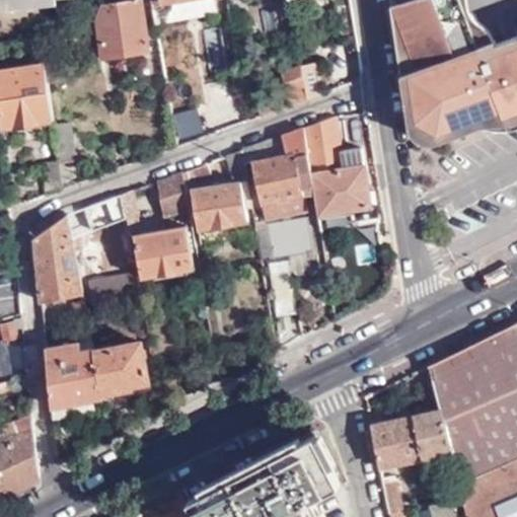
[(0,3),(7,3),(8,10),(55,5),(54,0),(0,0),(0,3)]
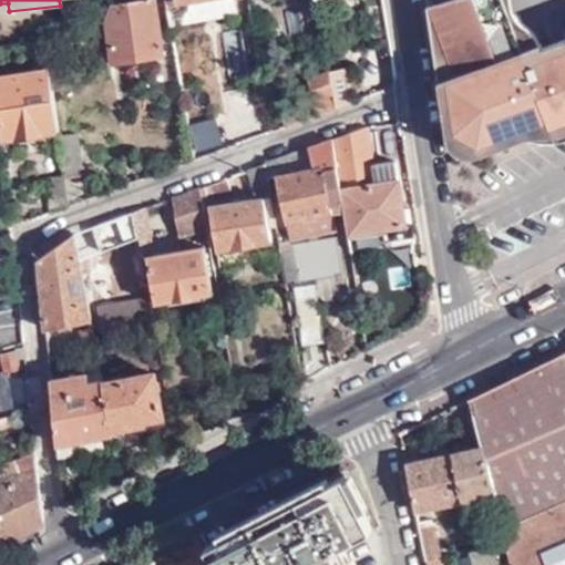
[(154,0),(151,0),(111,8),(105,20),(113,64),(163,55),(154,0)]
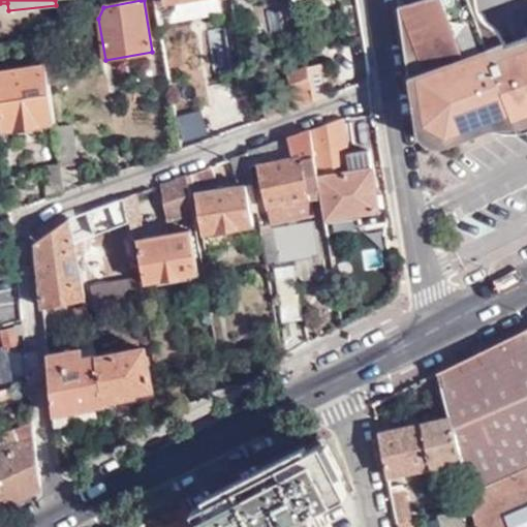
[(153,0),(156,11),(163,12),(165,9),(167,4),(185,0),(218,0),(222,1),(224,0),(153,0)]
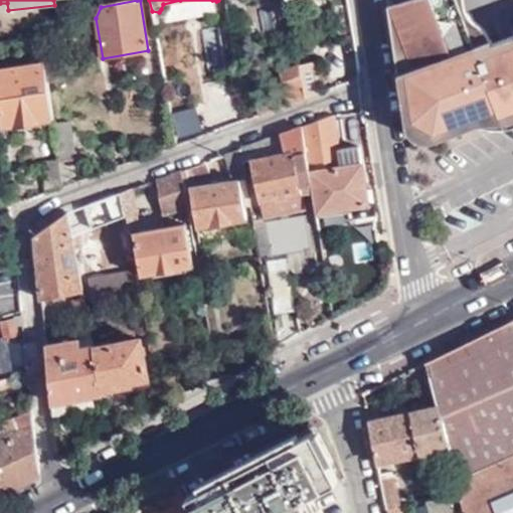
[(446,0),(423,0),(385,11),(396,107),(400,138),(426,156),(512,128),(512,44),(461,62),(446,0)]
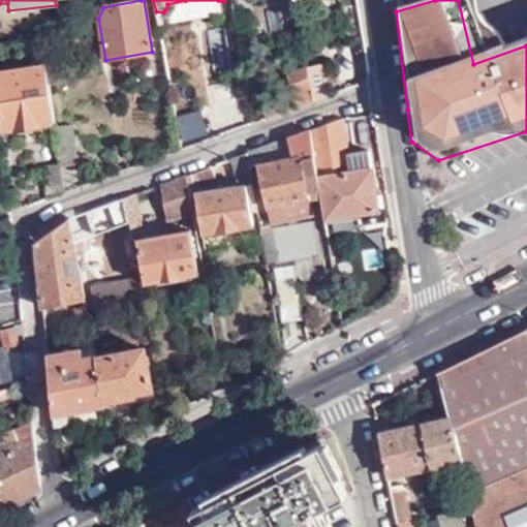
[(66,48),(72,36),(58,38),(59,50),(66,48)]
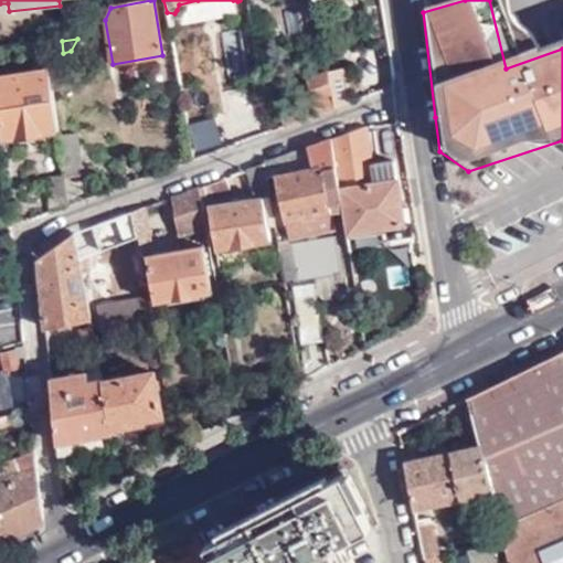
[(326,71),(333,109),(351,104),(346,67),(326,71)]
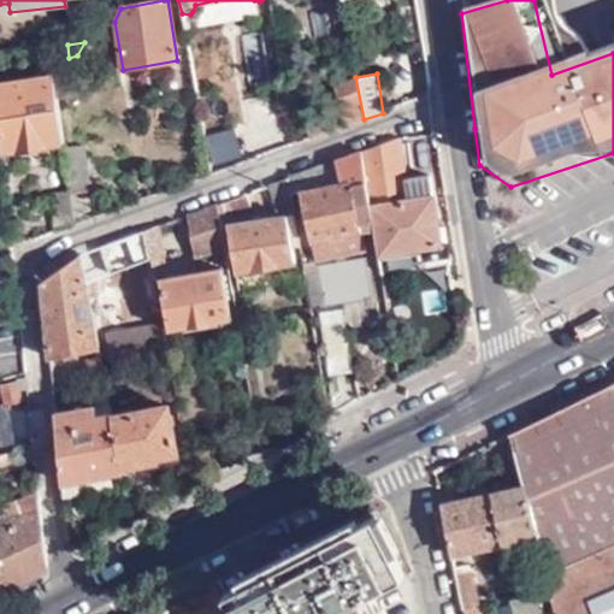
[(62,140),(52,75),(0,83),(0,133),(3,149),(62,140)]
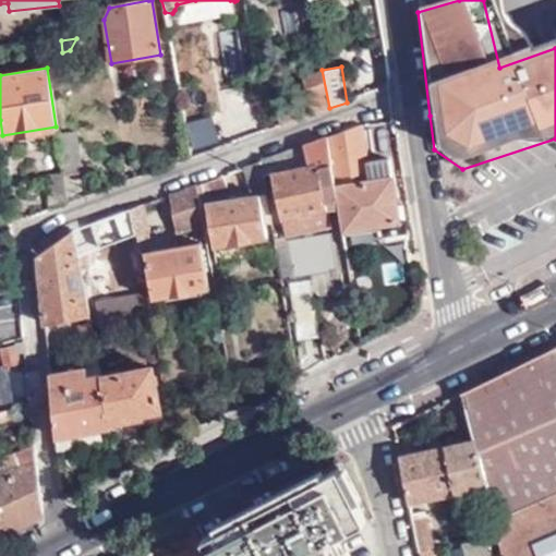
[(274,109),(280,125),(329,108),(322,70),(303,77),(310,96),(274,109)]
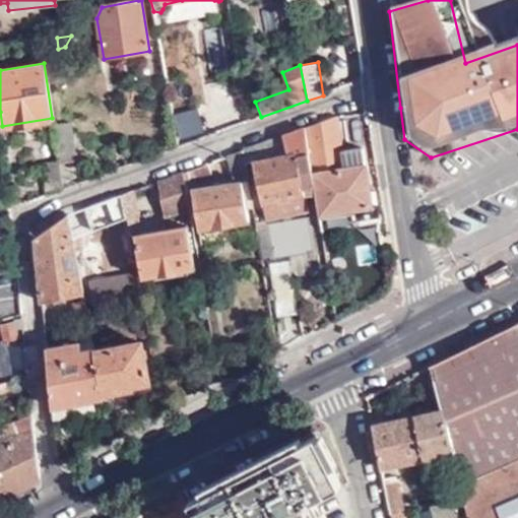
[(333,119),(306,127),(322,215),(350,210),(352,221),(376,217),(372,191),(368,192),(360,149),(340,153),(333,119)]
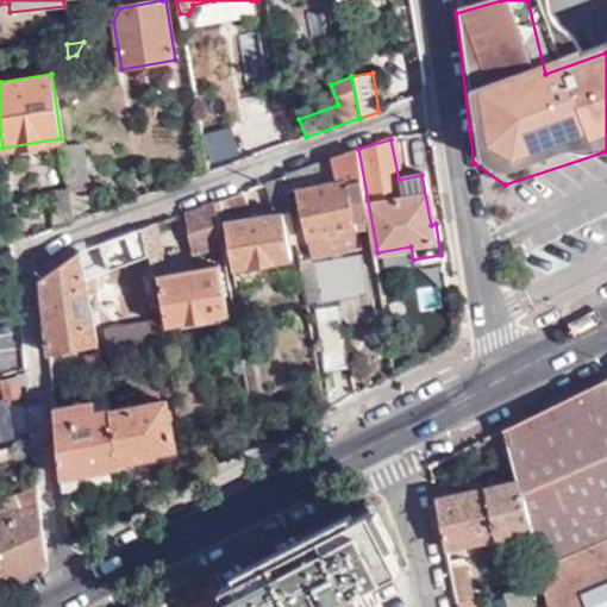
[(81,142),(61,144),(68,188),(87,186),(81,142)]
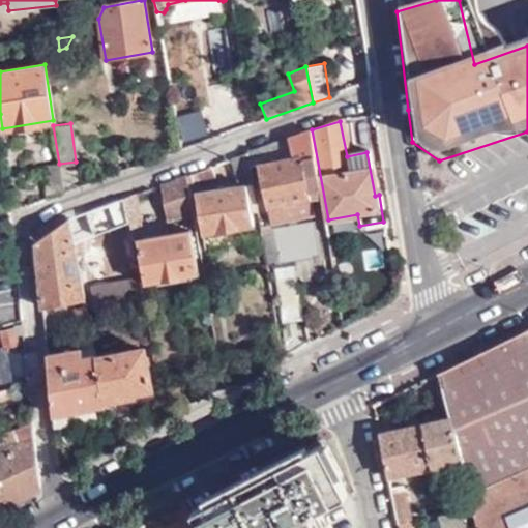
[(309,130),(284,140),(288,163),(313,156),(309,130)]
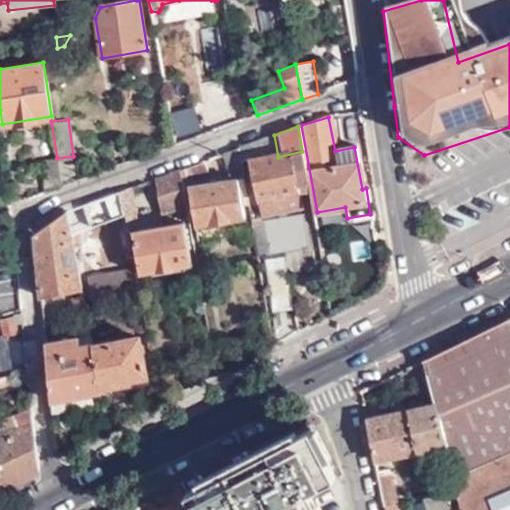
[(302,151),(278,157),(274,135),(235,149),(239,168),(247,166),(259,218),(301,208),(298,192),(309,190),(302,151)]
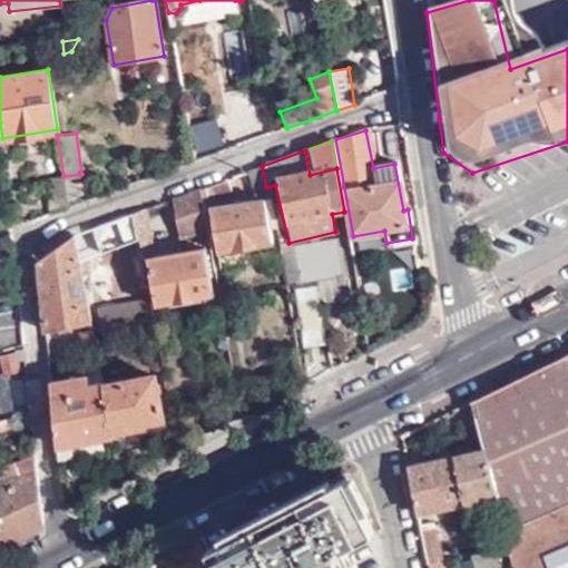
[(262,166),(237,175),(241,188),(250,185),(255,203),(209,212),(216,253),(268,245),(266,227),(274,226),(266,187),(262,166)]
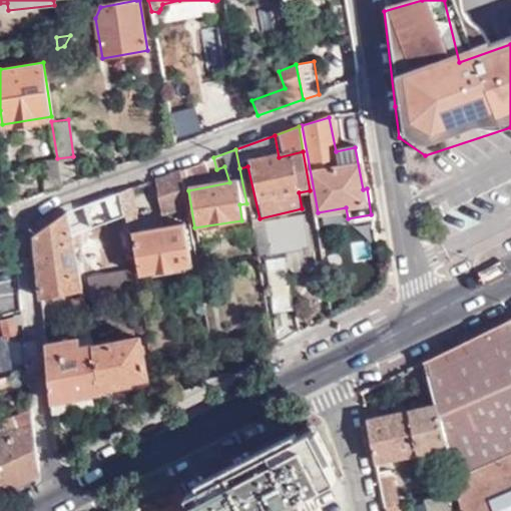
[(40,160),(44,191),(60,186),(57,158),(40,160)]
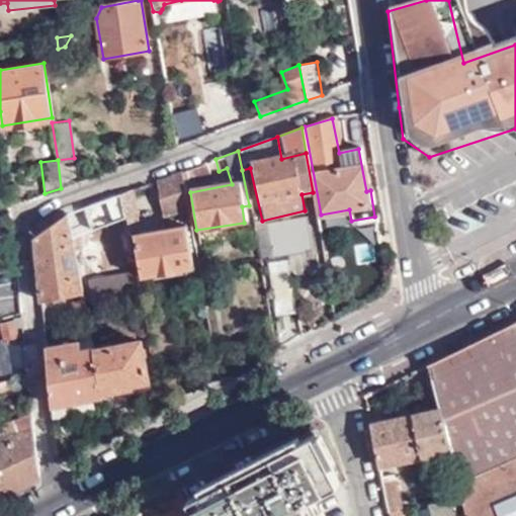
[(204,163),(188,169),(192,180),(207,174),(204,163)]
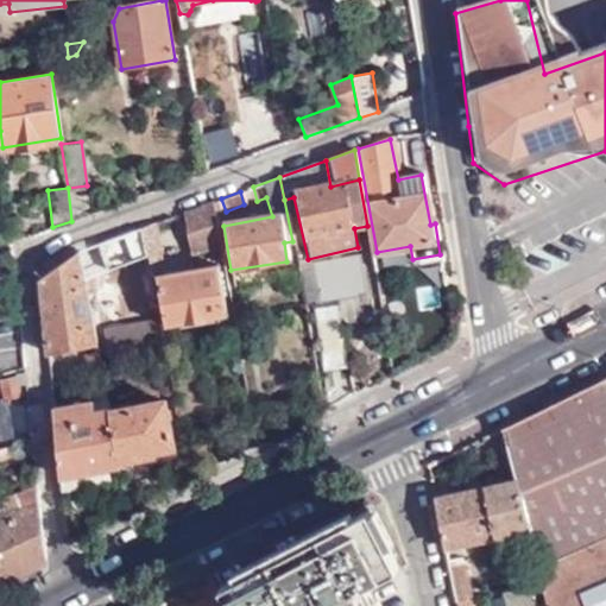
[(212,201),(183,212),(189,254),(219,244),(214,214),(212,201)]
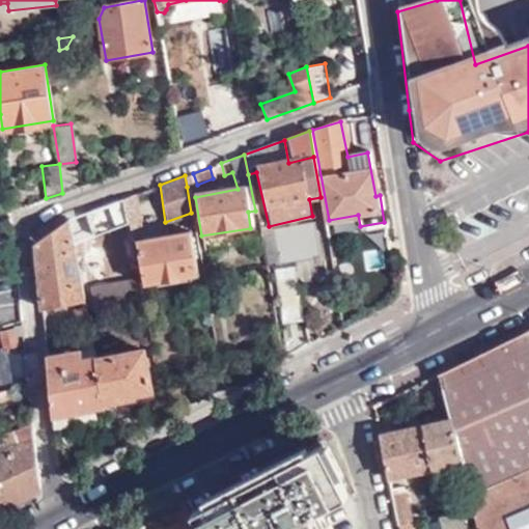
[(146,190),(123,198),(131,232),(139,230),(135,201),(146,197),(146,190)]
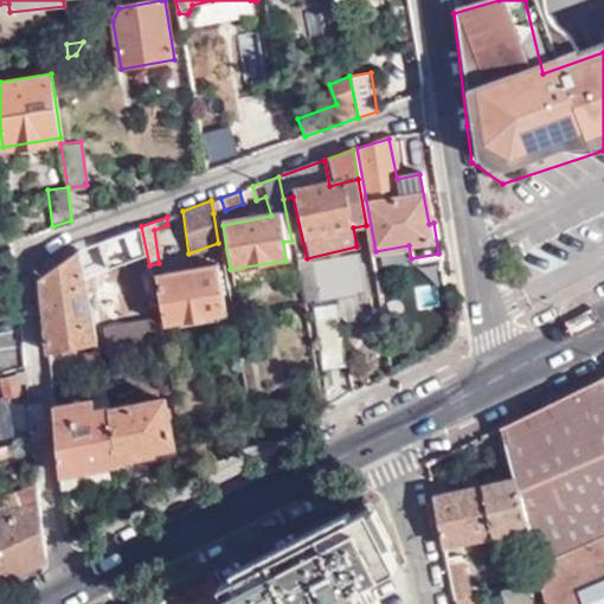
[(121,233),(78,250),(82,276),(92,271),(95,277),(134,259),(121,233)]
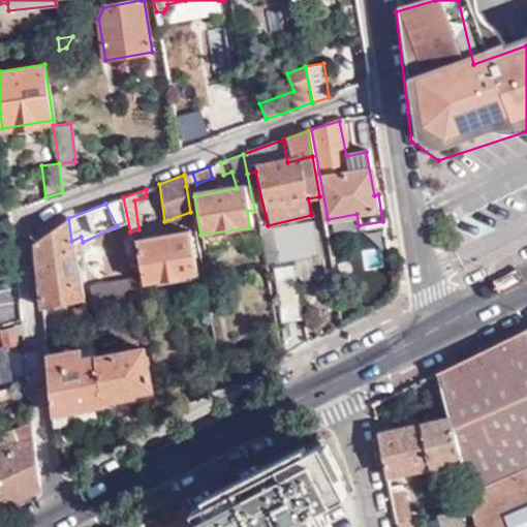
[(71,241),(68,218),(34,242),(40,308),(83,298),(71,241)]
